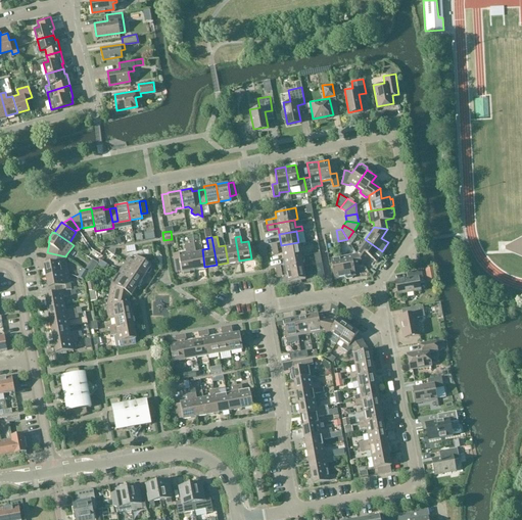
[(232,244),(225,245),(228,263),(239,261),(235,237),(231,238),(232,244)]
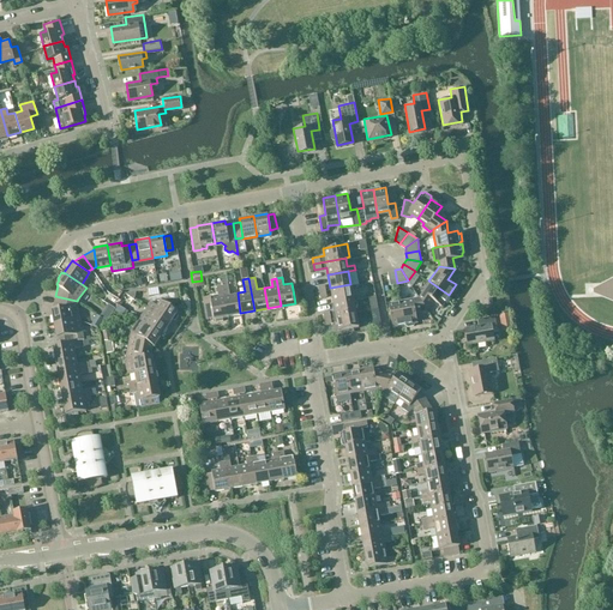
[(442,305),(449,295),(428,281),(421,291),(418,296),(427,309),(433,300),(442,305)]
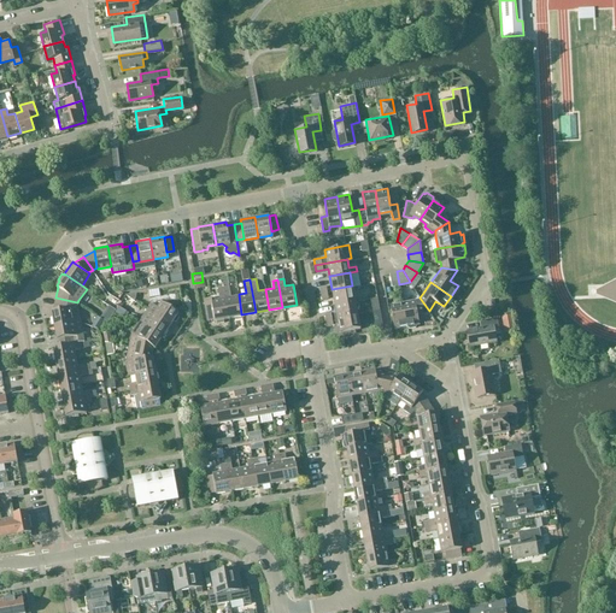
[(228,317),(241,314),(239,294),(230,295),(228,283),(223,284),(228,317)]
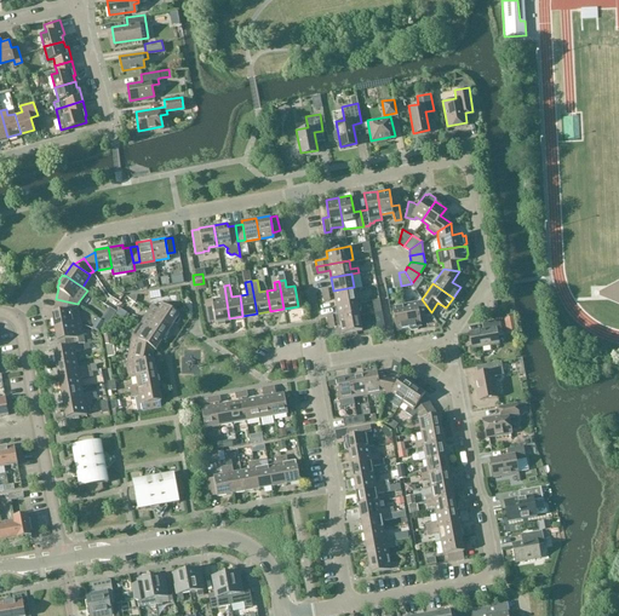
[(224,286),(218,287),(221,298),(212,300),(212,298),(204,299),(207,321),(215,320),(215,321),(217,320),(217,322),(224,321),(224,318),(229,318),(224,286)]
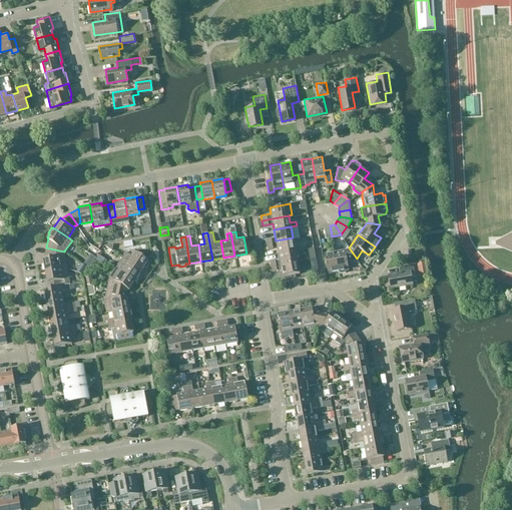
[(293,237),(276,240),(278,252),(295,249),(293,237)]
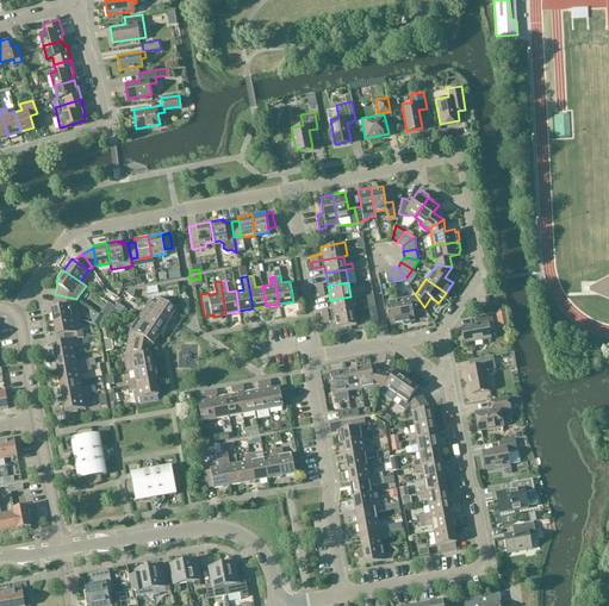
[(50,306),(53,320),(79,316),(76,301),(76,299),(55,294),(53,306),(50,306)]
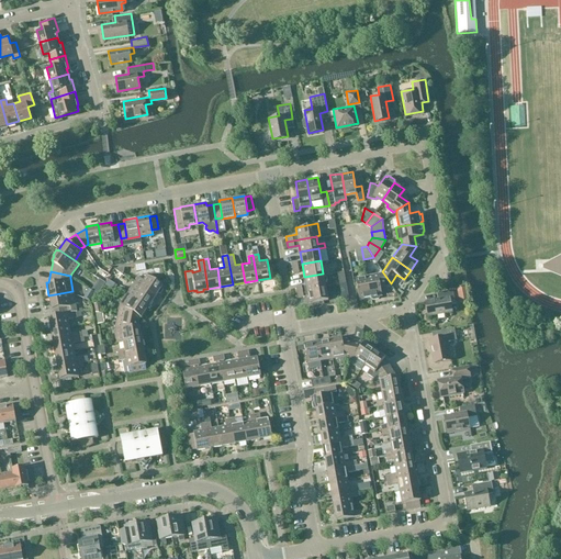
[(382,271),(378,272),(366,275),(370,295),(371,295),(371,297),(372,298),(378,297),(379,295),(379,294),(381,294),(380,286),(391,283),(382,271)]
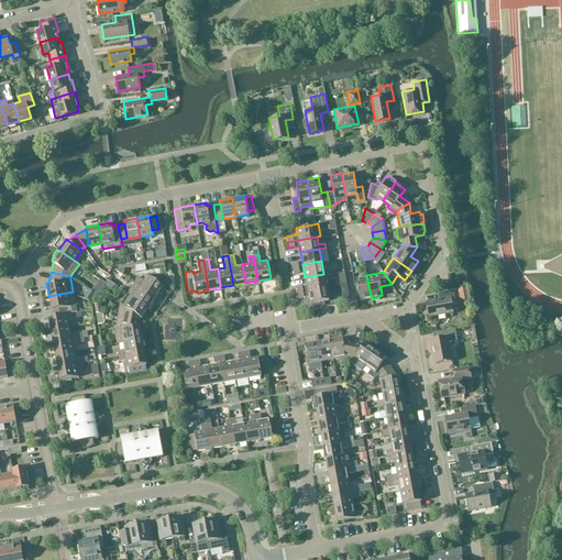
[(138,275),(133,281),(155,295),(157,292),(160,293),(163,287),(162,286),(163,285),(146,274),(143,280),(138,275)]
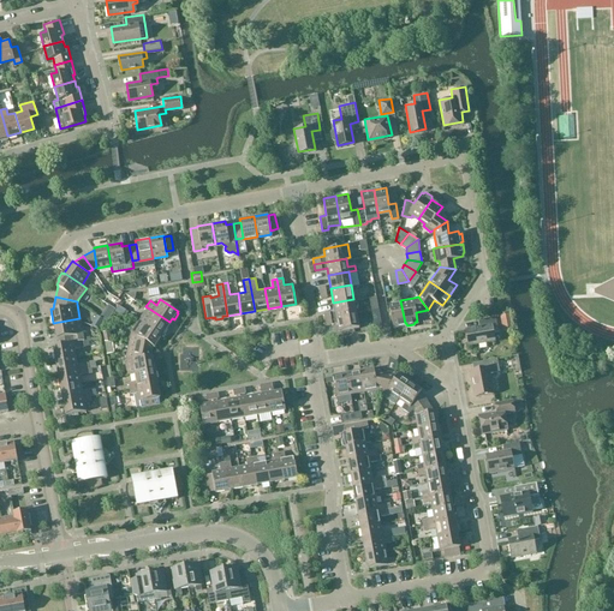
[(356,312),(353,299),(333,303),(334,310),(323,311),(325,318),(356,312)]
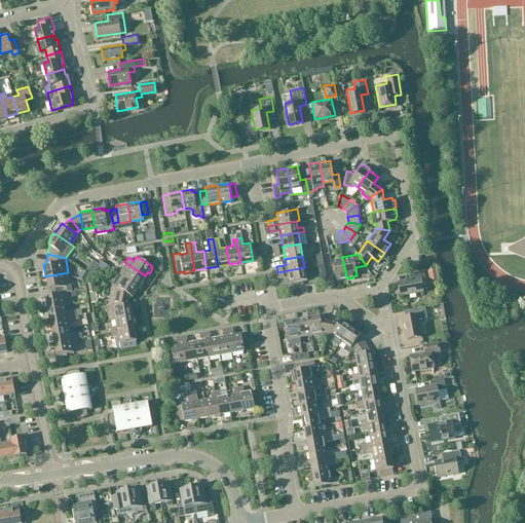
[(336,278),(346,276),(342,257),(332,259),(336,278)]
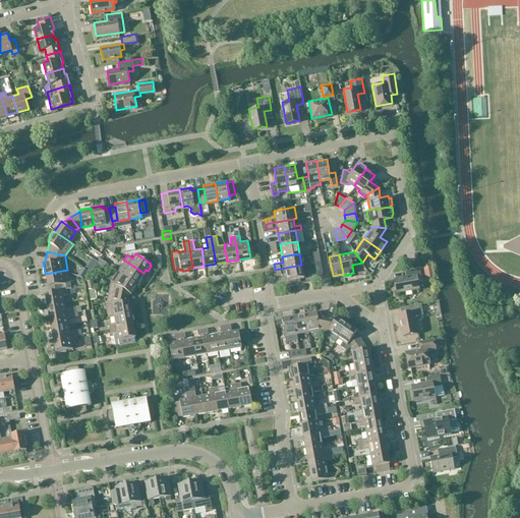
[(96,264),(103,266),(106,262),(100,256),(98,261),(96,264)]
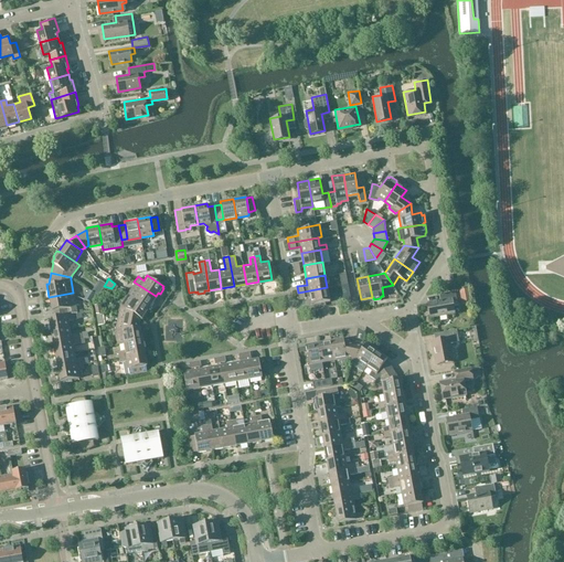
[(148,307),(156,296),(134,282),(127,292),(148,307)]
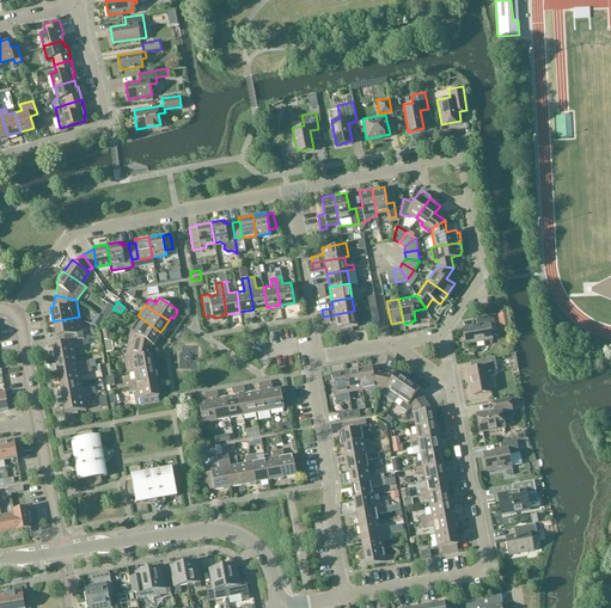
[(377,306),(370,307),(368,308),(372,325),(379,324),(377,306)]
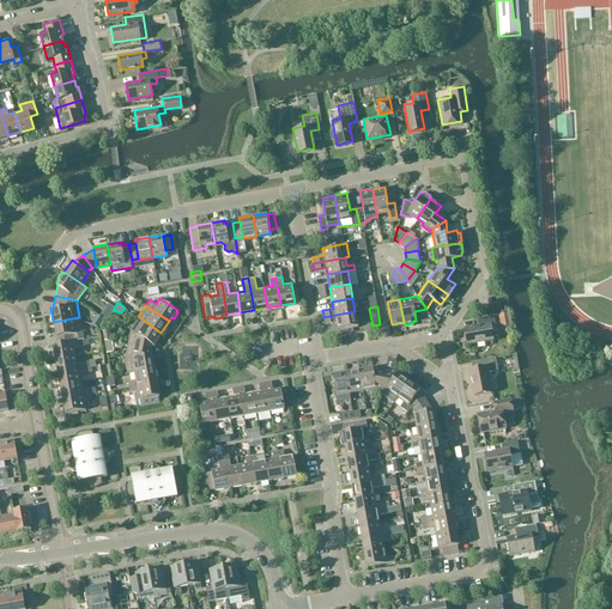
[(355,311),(323,317),(325,323),(335,321),(337,328),(357,324),(355,311)]
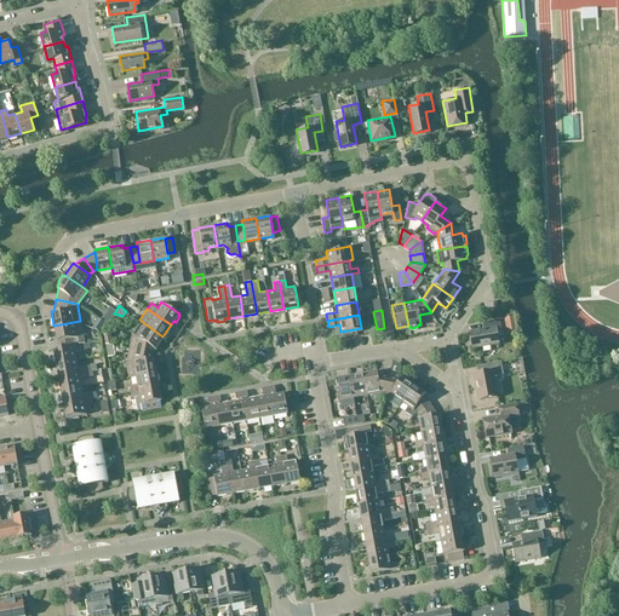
[(497,334),(502,333),(499,317),(482,321),(483,328),(469,332),(471,347),(498,343),(497,334)]
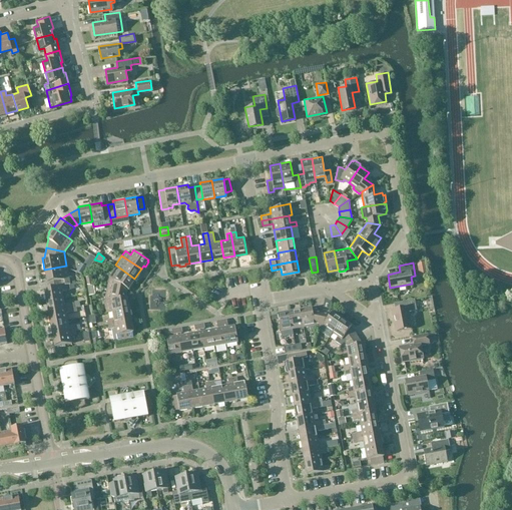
[(414,264),(415,277),(425,276),(423,263),(414,264)]
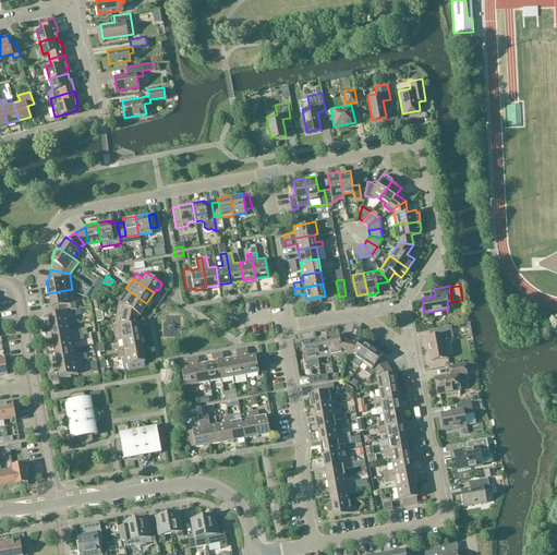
[(140,314),(146,303),(125,288),(118,299),(116,313),(137,317),(137,313),(140,314)]
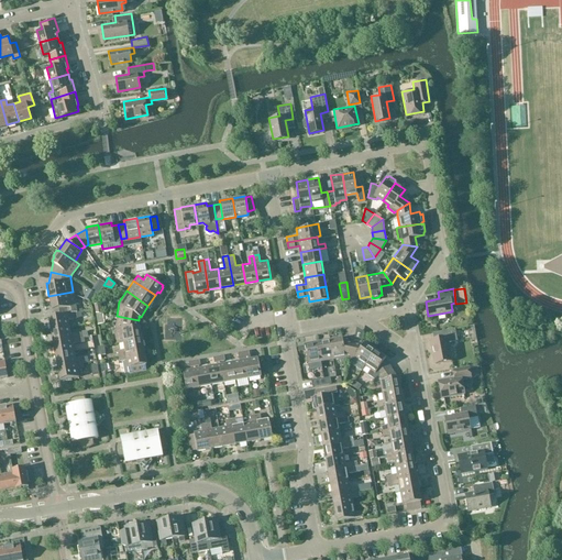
[(65,306),(66,313),(76,310),(73,292),(48,296),(51,308),(65,306)]
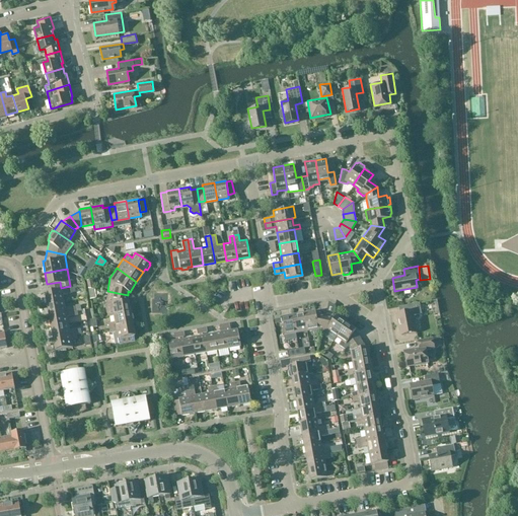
[(61,288),(60,282),(47,284),(49,290),(61,288)]
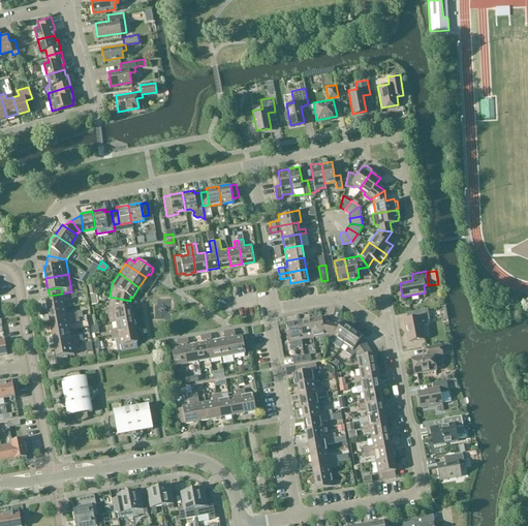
[(45,297),(48,308),(64,305),(63,299),(72,297),(71,291),(62,294),(50,296),(45,297)]
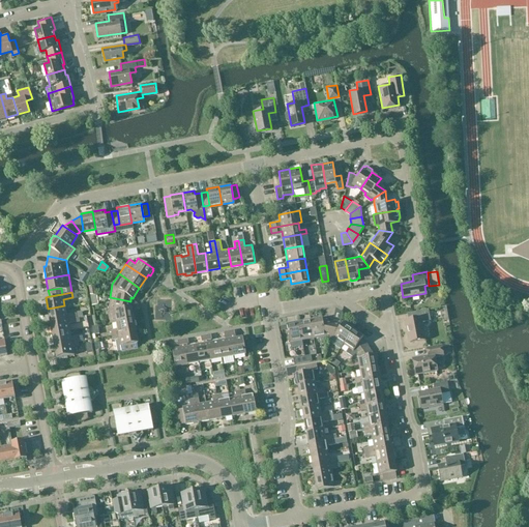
[(129,305),(130,301),(110,297),(107,310),(109,322),(116,321),(133,318),(133,317),(135,316),(134,310),(131,310),(130,305),(129,305)]
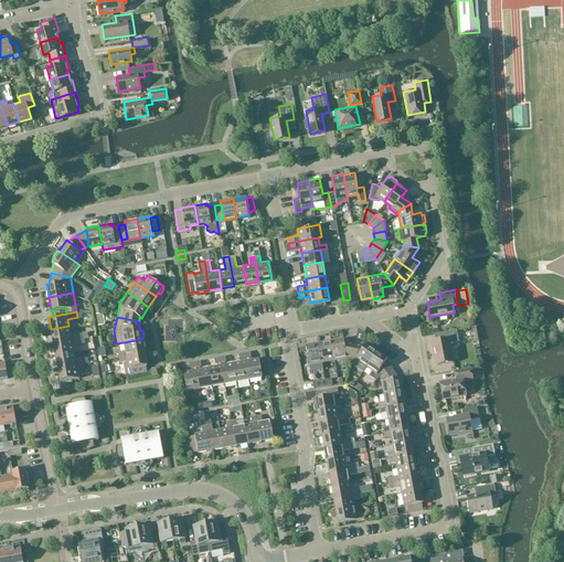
[(53,342),(77,337),(82,337),(81,331),(71,333),(68,326),(51,329),(53,342)]
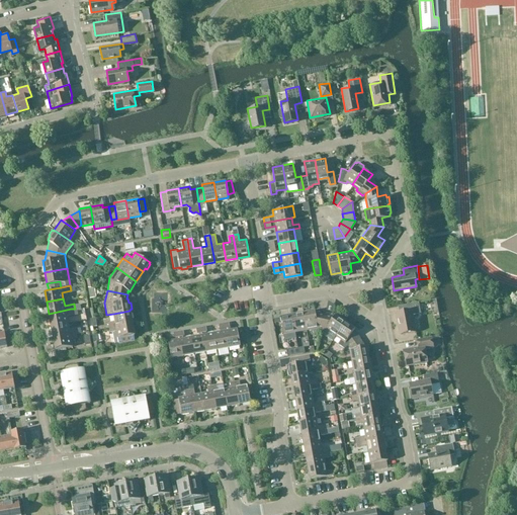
[(327,301),(325,313),(321,331),(332,339),(335,335),(345,321),(332,312),(334,305),(327,301)]
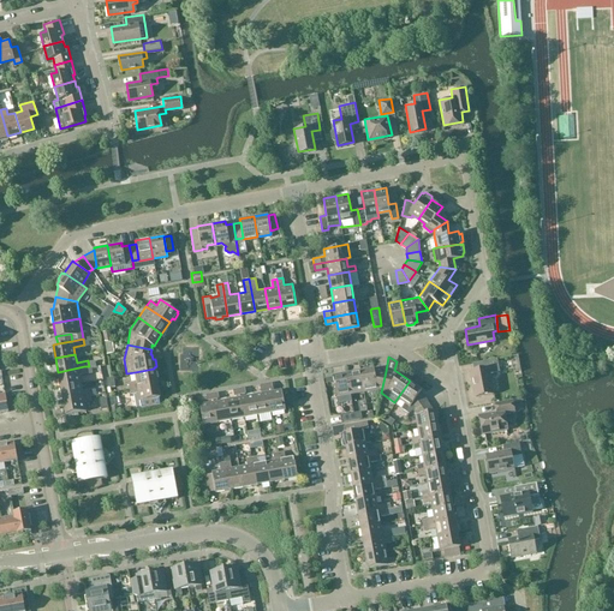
[(472,369),(470,370),(475,395),(492,391),(488,372),(499,370),(496,357),(478,360),(471,361),(472,369)]
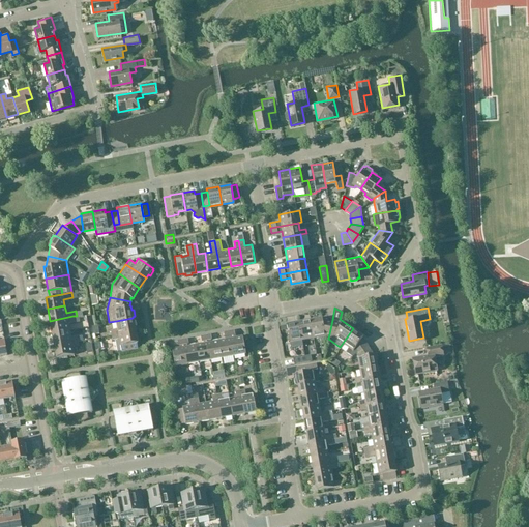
[(50,321),(52,332),(69,329),(67,322),(80,320),(79,315),(77,316),(72,316),(50,321)]
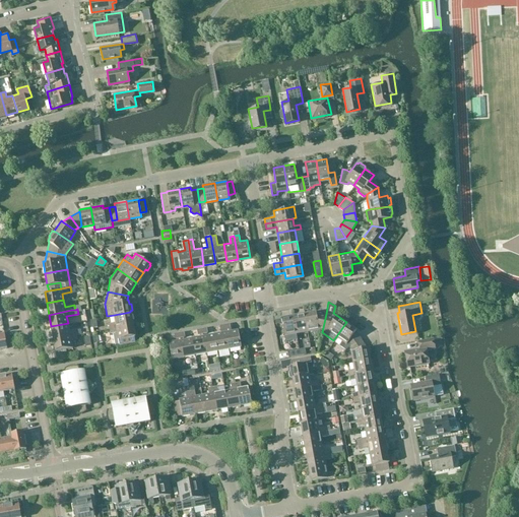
[(316,311),(304,313),(307,330),(312,329),(313,334),(322,332),(326,314),(316,312),(316,311)]
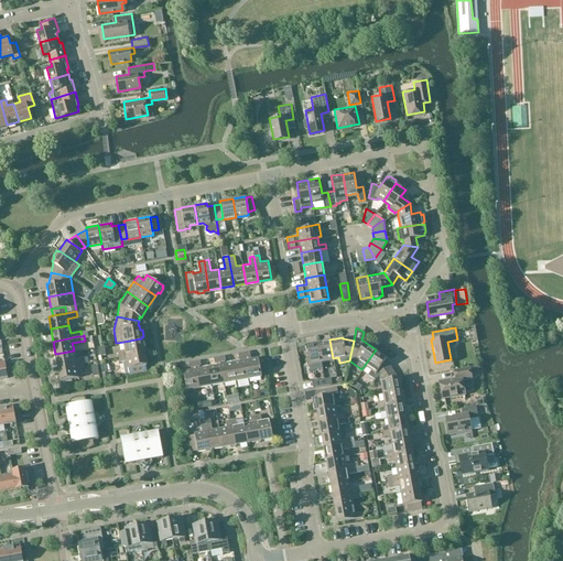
[(118,349),(119,355),(144,351),(141,338),(123,342),(125,348),(118,349)]
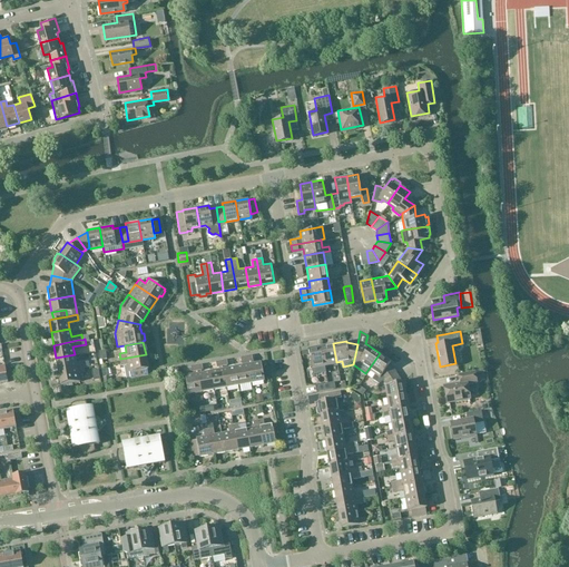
[(333,343),(321,345),(324,364),(336,362),(333,343)]
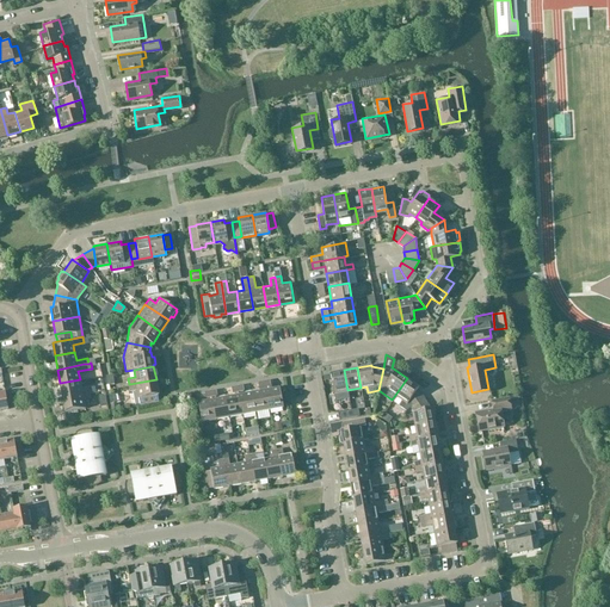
[(349,396),(347,390),(344,370),(330,372),(331,373),(322,375),(324,378),(331,377),(334,400),(349,396)]
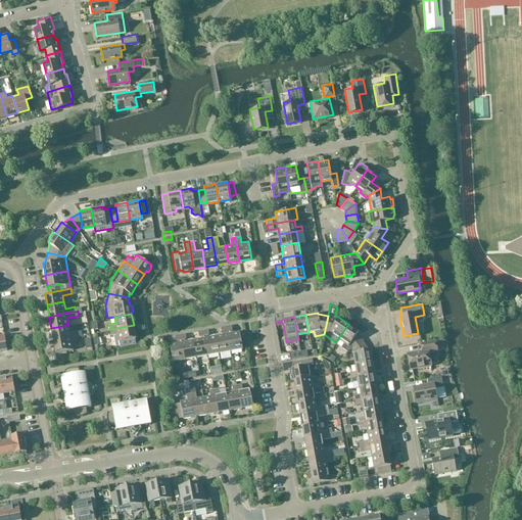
[(226,325),(230,349),(242,347),(239,330),(232,331),(231,324),(226,325)]
